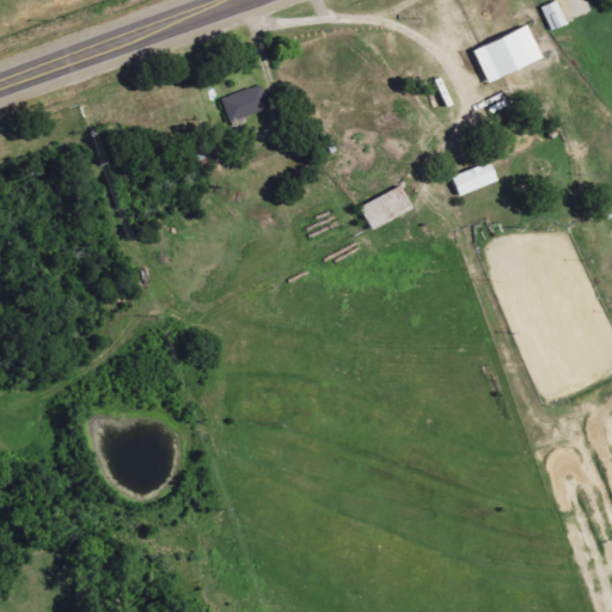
[(554,32),(570,25),(560,0),(543,8),(554,32)]
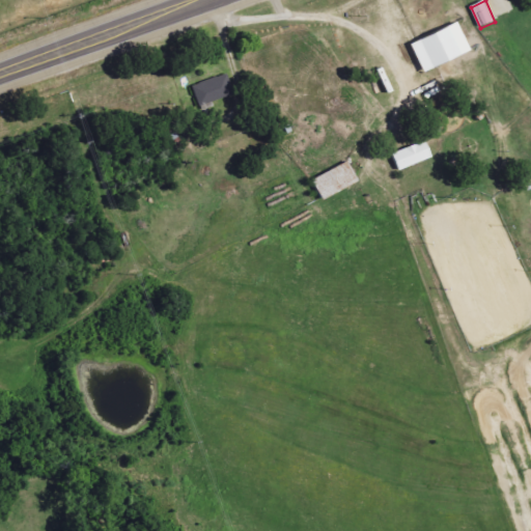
[(425,72),(473,52),(460,23),(413,43),(425,72)]
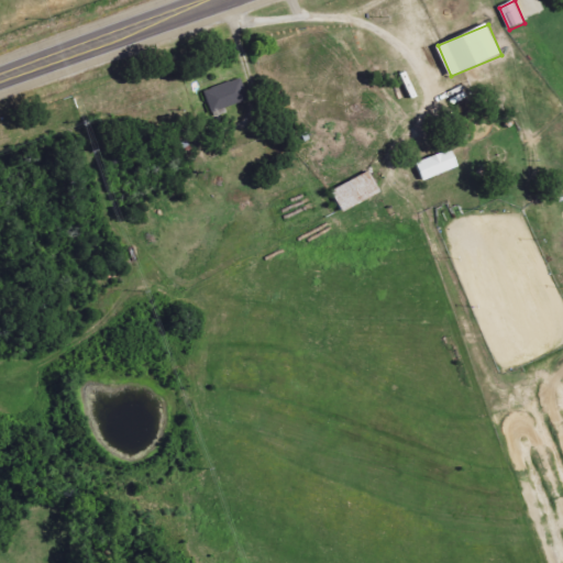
[(206,90),(213,113),(251,102),(243,79),(206,90)]
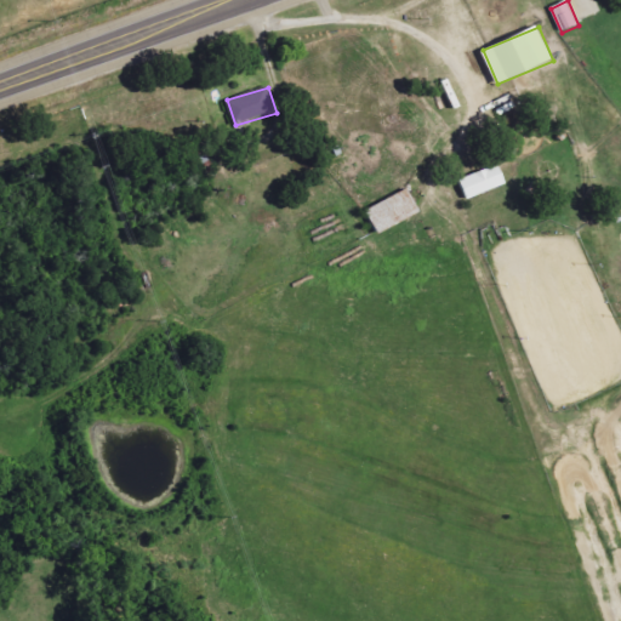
[(469,199),(508,184),(501,165),(461,180),(469,199)]
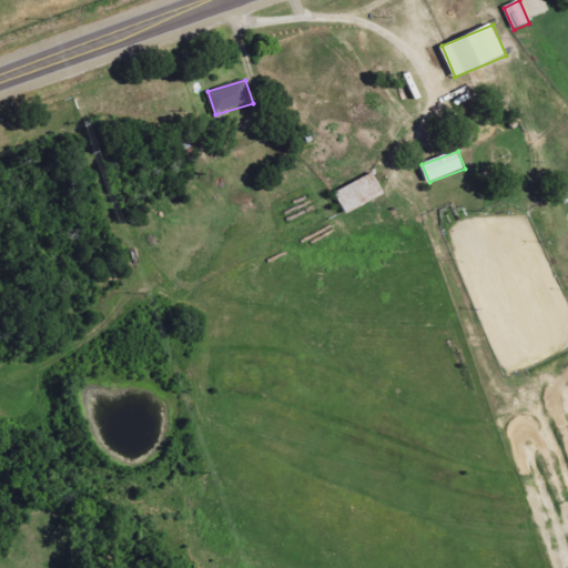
[(346,214),(386,195),(376,173),(335,192),(346,214)]
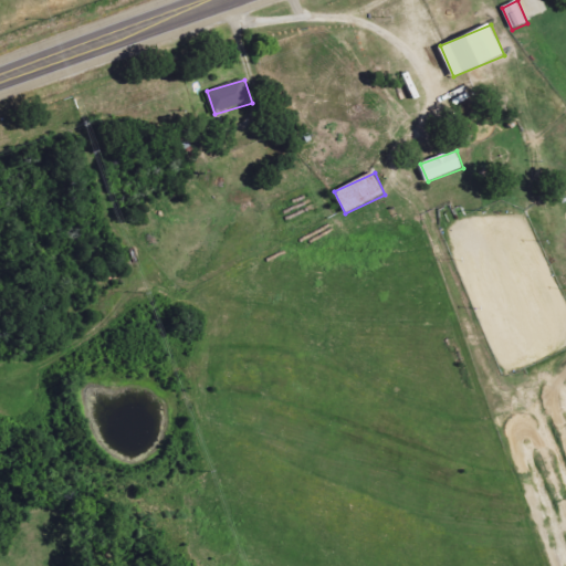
All buildings are outlined.
